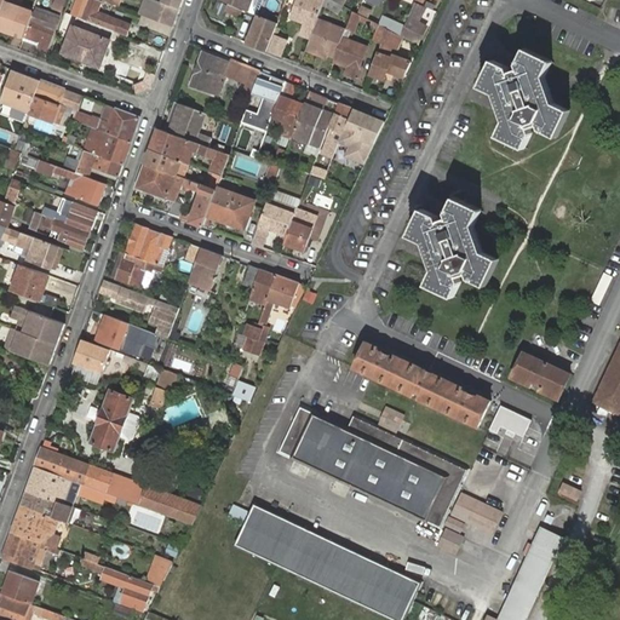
[(61,12),(65,0),(52,0),(50,7),(61,12)]
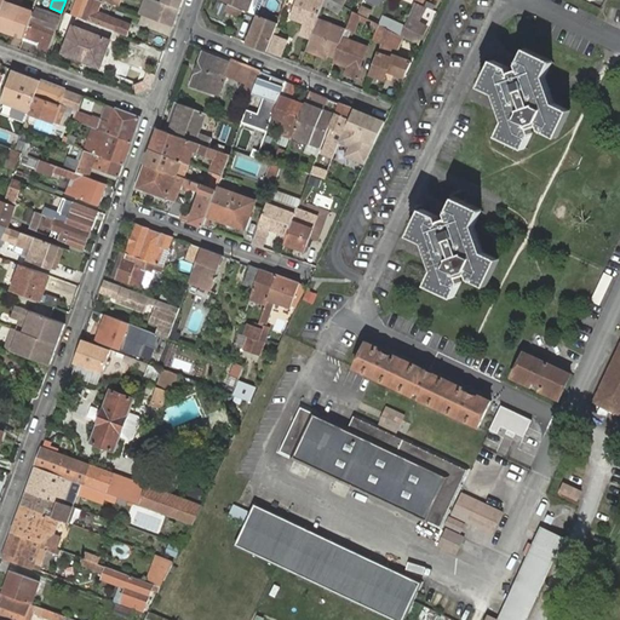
[(79,0),(74,15),(101,26),(104,15),(98,12),(102,3),(95,0),(79,0)]
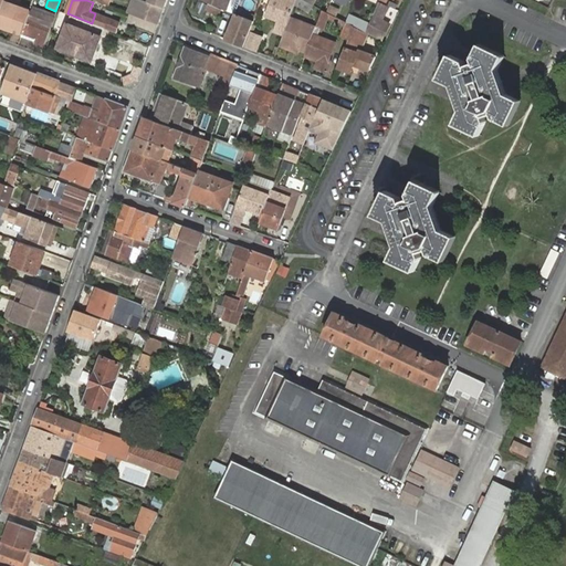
[(167,0),(152,0),(152,3),(143,0),(135,0),(130,14),(135,17),(158,25),(167,0)]
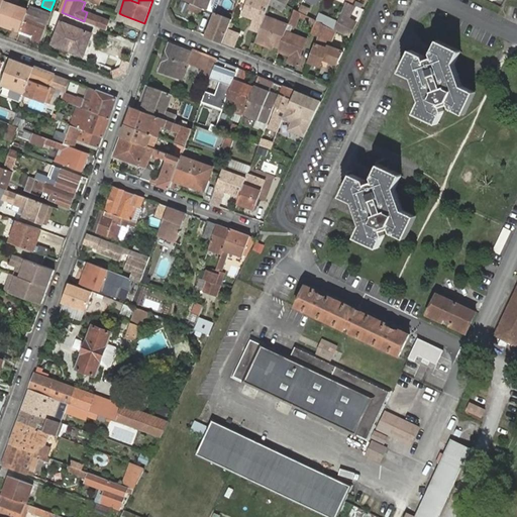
[(208,10),(212,0),(183,0),(191,3),(203,8),(208,10)]
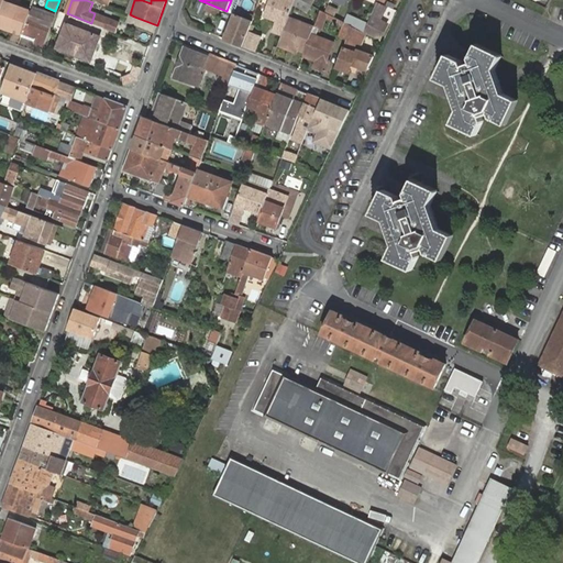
[(283,36),(288,20),(294,6),(296,0),(268,0),(263,18),(276,22),(272,32),(283,36)]
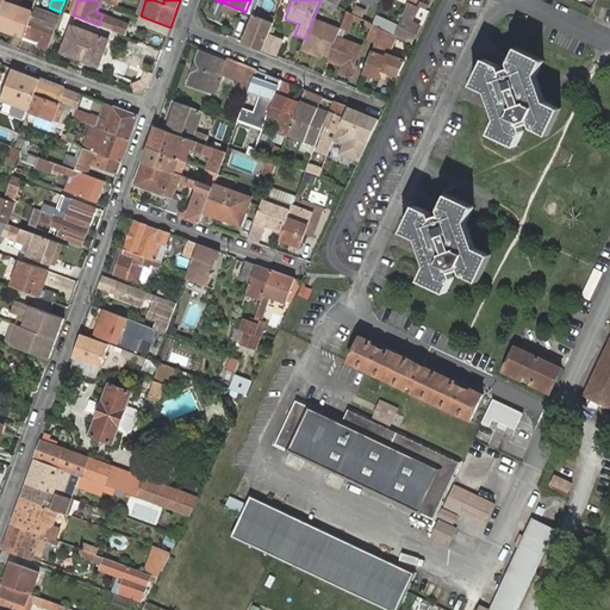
[(321,0),(318,6),(335,14),(342,0),(321,0)]
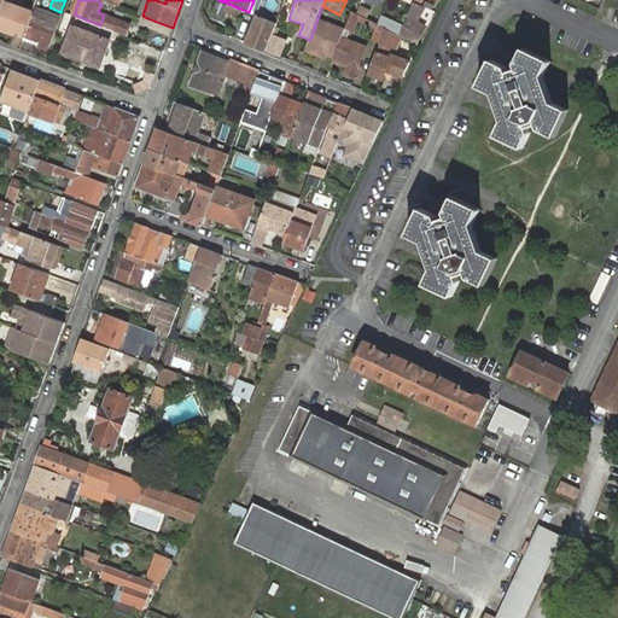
[(423,3),(417,0),(414,0),(410,10),(418,13),(423,3)]
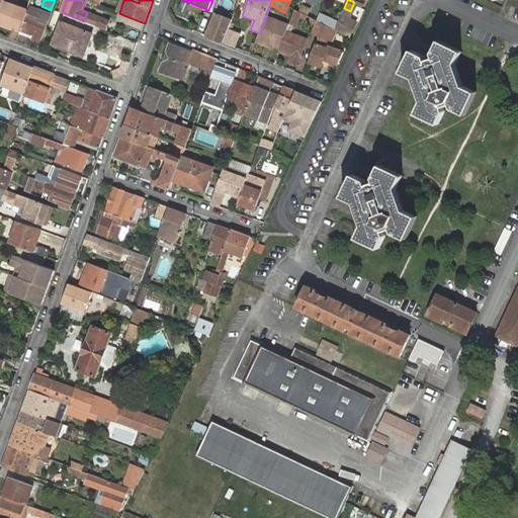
[(0,23),(21,32),(28,11),(5,2),(0,15),(0,23)]
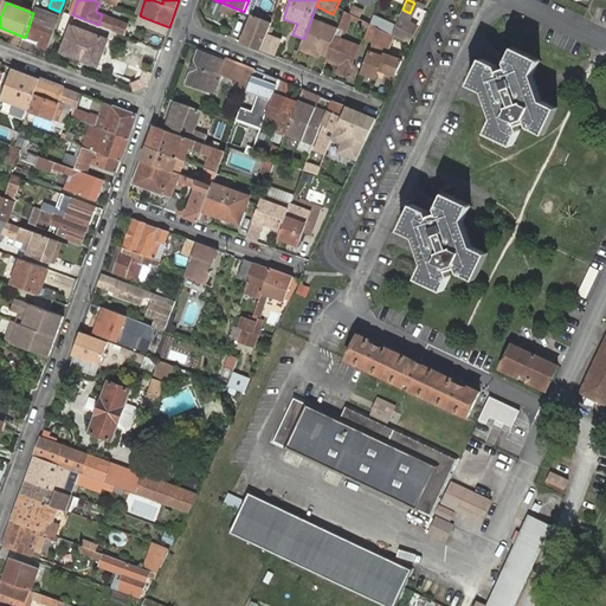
[(238,10),(224,4),(223,11),(236,15),(238,10)]
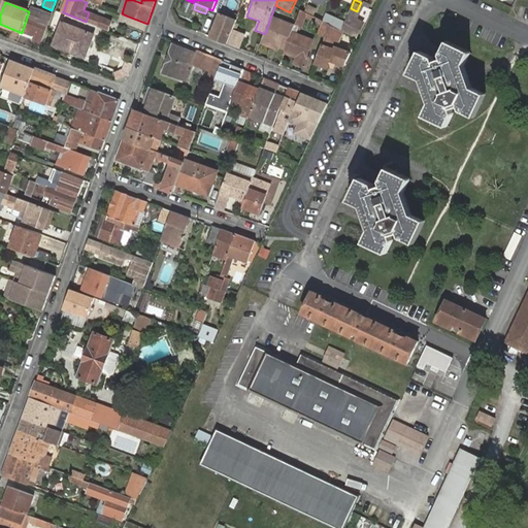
[(306,4),(304,10),(315,13),(317,7),(306,4)]
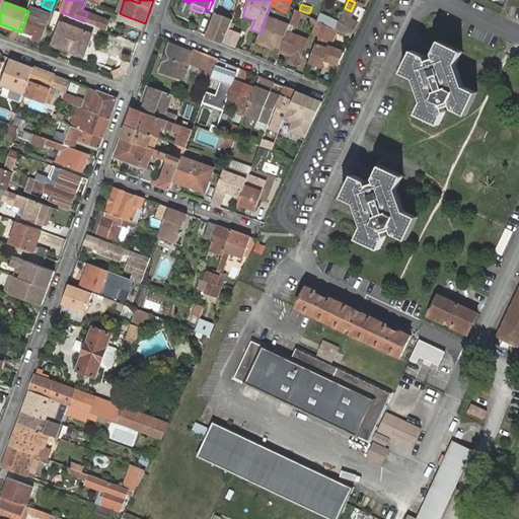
[(314,34),(320,36),(324,23),(318,20),(296,9),(290,27),(282,49),(292,53),(291,56),(289,62),(300,66),(304,57),(301,56),(308,40),(293,33),(296,26),(298,27),(303,18),(317,25),(314,34)]
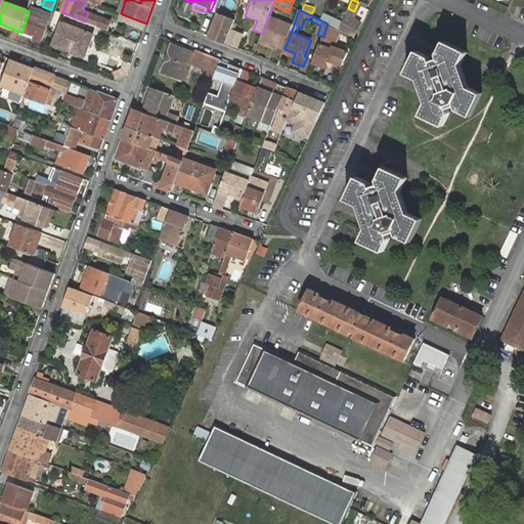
[(40,32),(46,34),(52,17),(32,10),(26,27),(32,29),(30,34),(39,37),(40,32)]
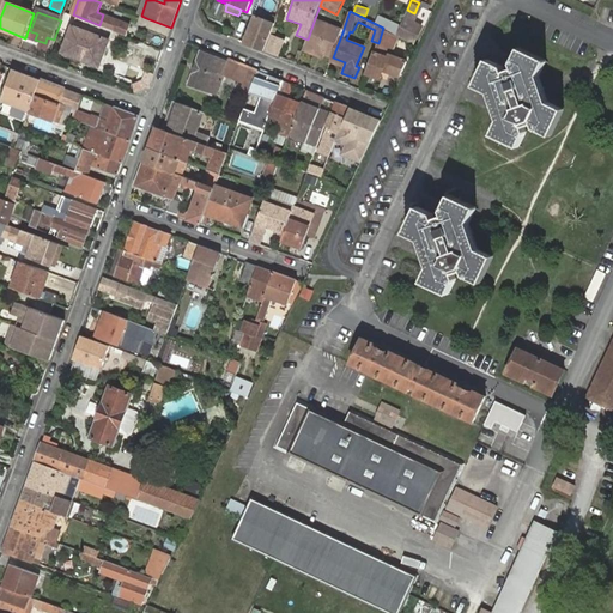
[(132,25),(103,14),(99,25),(127,36),(132,25)]
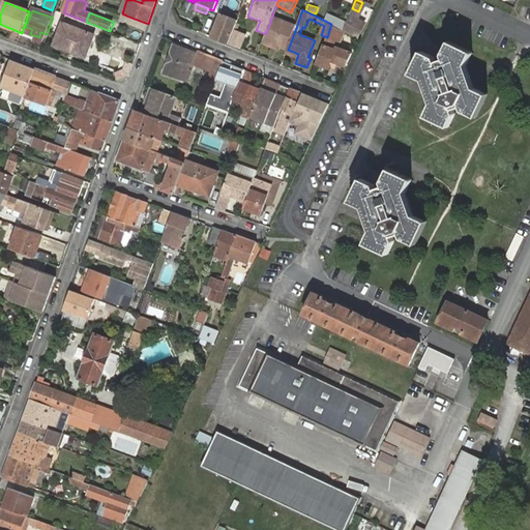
[(345,31),(357,36),(365,20),(351,12),(344,30),(345,31)]
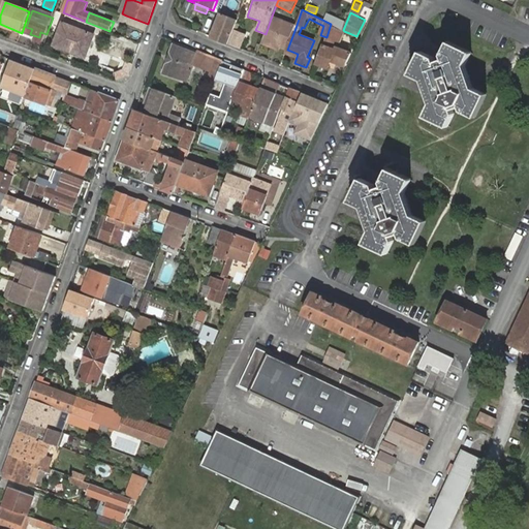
[(213,38),(228,44),(235,30),(238,21),(222,13),(213,38)]
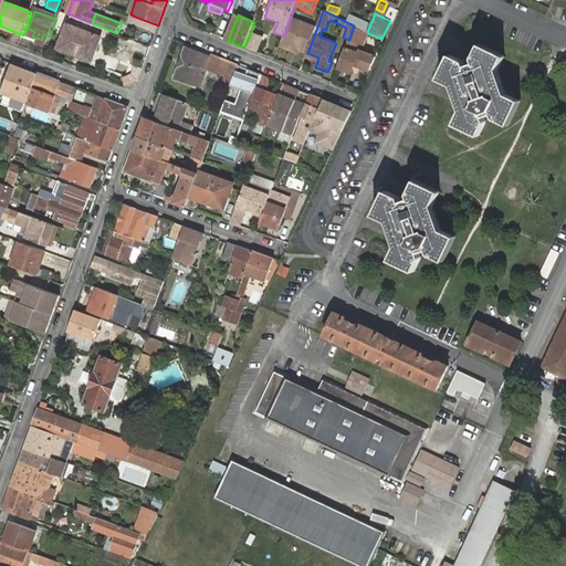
[(155,34),(158,25),(135,17),(133,25),(155,34)]
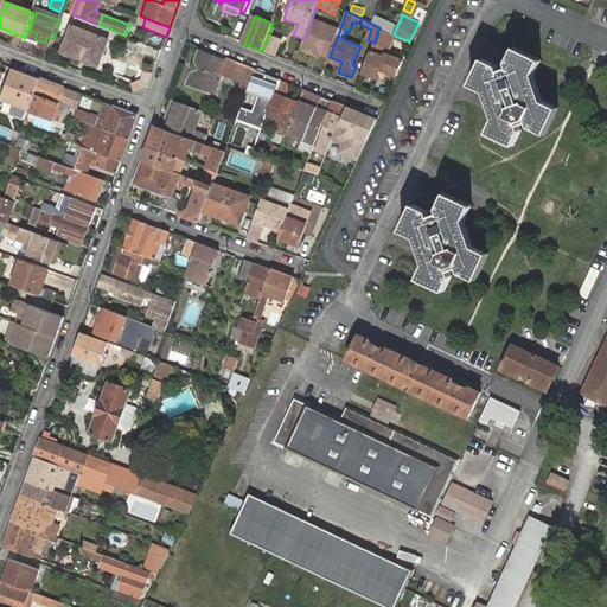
[(301,48),(330,58),(330,57),(339,32),(311,21),(305,39),(301,48)]
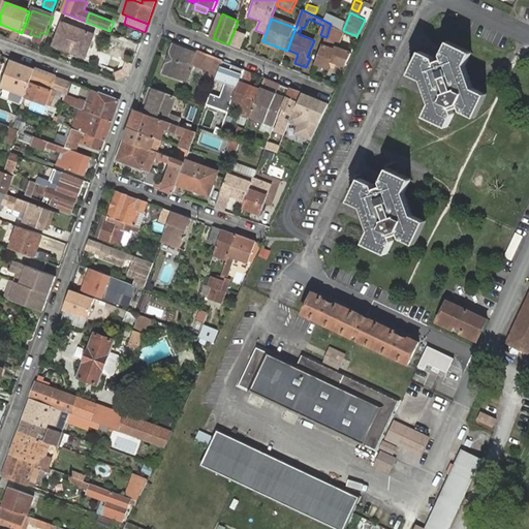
[(95,34),(62,21),(53,45),(86,58),(95,34)]
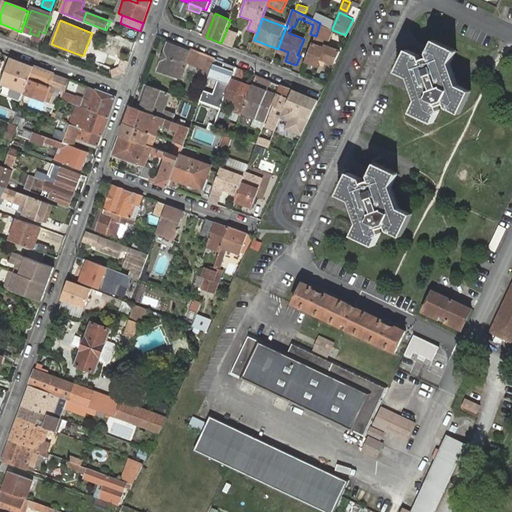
[(316,36),(306,62),(317,67),(321,59),(326,62),(334,65),(339,53),(331,49),(326,47),(329,39),(333,30),(332,29),(320,23),(316,36)]
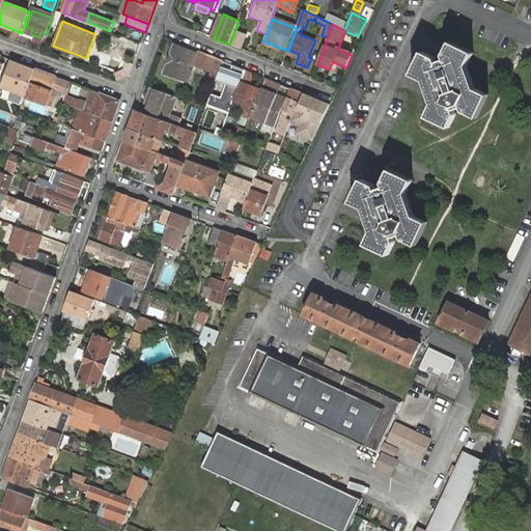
[(248,34),(235,30),(229,45),(242,50),(248,34)]
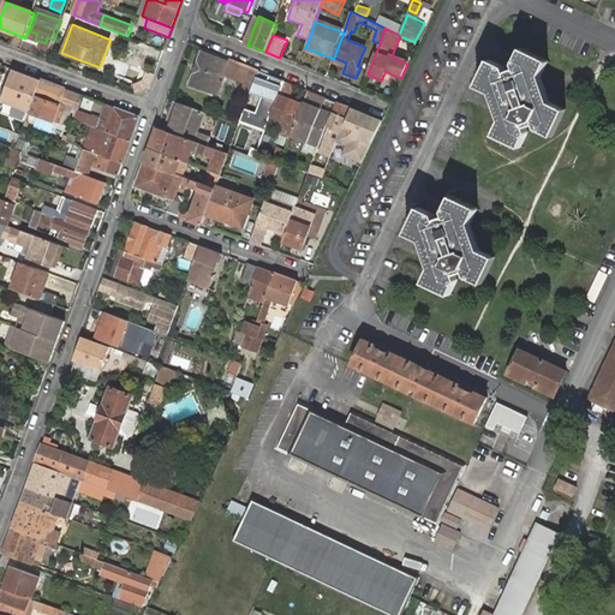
[(545,87),(542,75),(549,60),(523,47),(514,64),(517,69),(507,72),(505,66),(489,59),(477,85),(491,93),(501,120),(494,135),(521,148),(529,132),(526,127),(536,124),(537,129),(554,136),(566,109),(551,102),(545,87)]
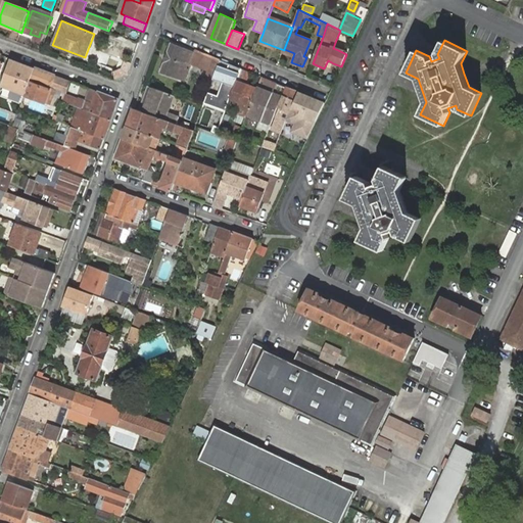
[(187,59),(190,51),(172,44),(161,72),(179,79),(185,62),(189,64),(190,61),(187,59)]
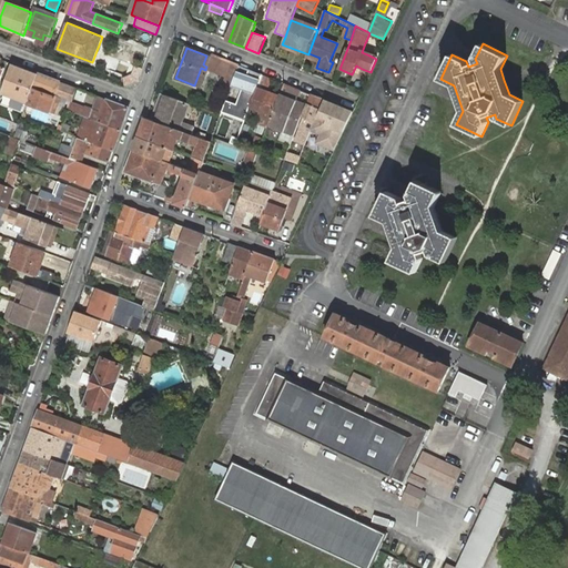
[(232,63),(206,52),(206,56),(203,64),(206,67),(205,70),(201,68),(194,85),(203,89),(210,70),(227,77),(232,63)]
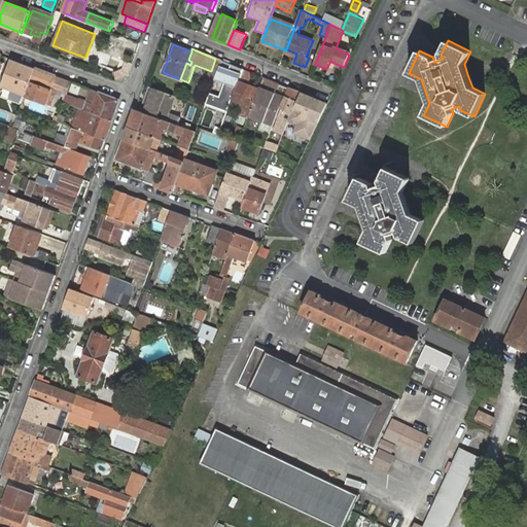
[(209,77),(215,79),(215,78),(220,66),(222,61),(215,59),(211,71),(209,77)]
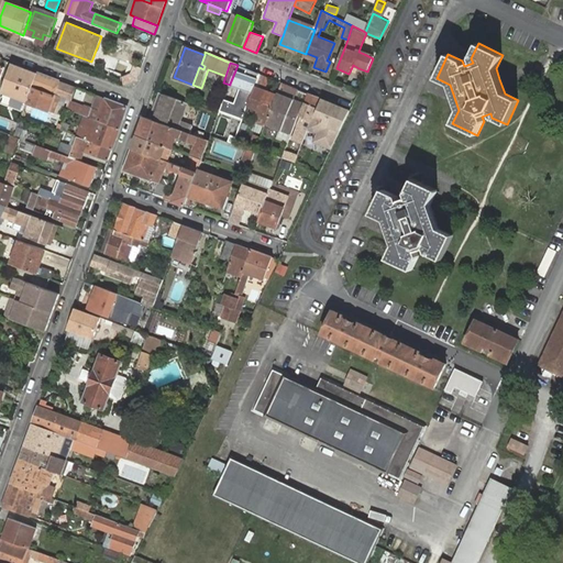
[(19,66),(12,64),(10,70),(2,92),(10,96),(12,89),(10,88),(19,66)]
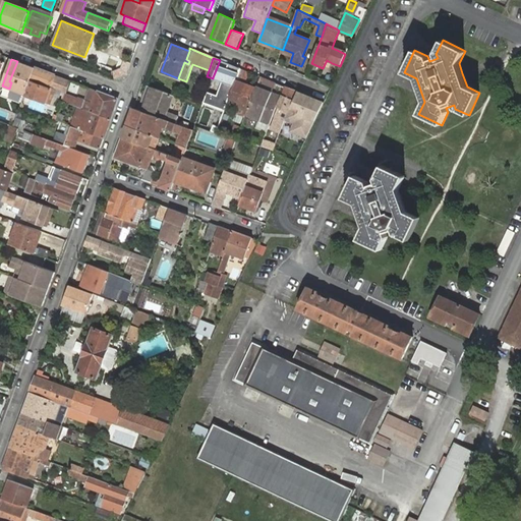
[(327,60),(323,68),(329,70),(332,63),(327,60)]
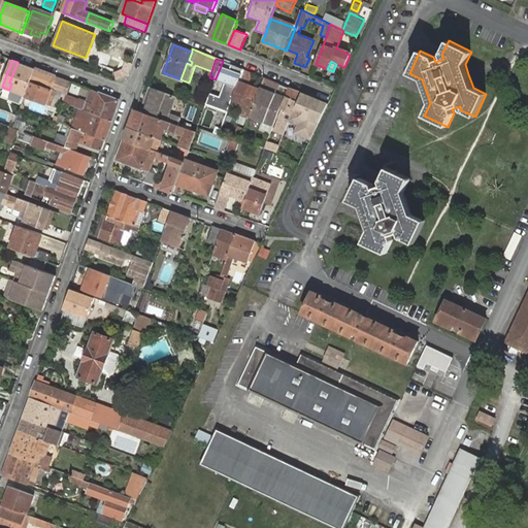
[(36,69),(18,62),(9,83),(11,84),(9,90),(27,95),(30,87),(31,84),(36,69)]
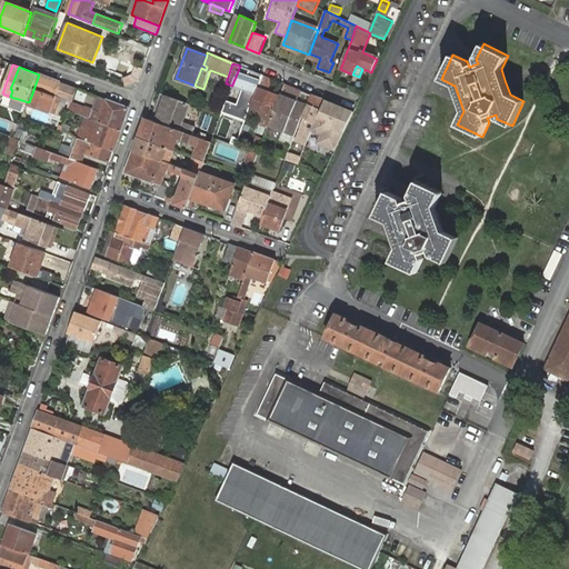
[(261,80),(238,71),(232,85),(243,89),(237,105),(228,101),(223,112),(245,120),(261,80)]
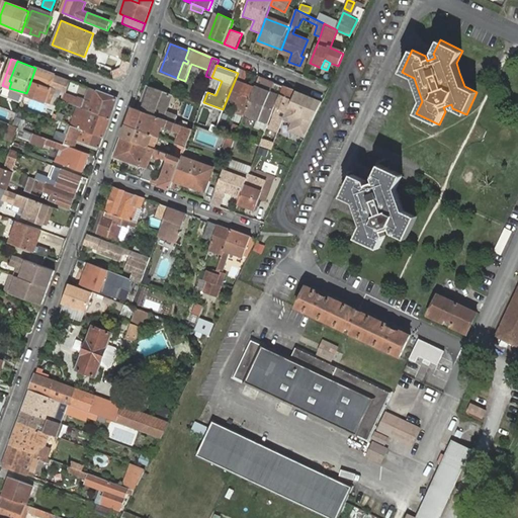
[(55,75),(35,68),(30,82),(48,89),(50,89),(55,75)]
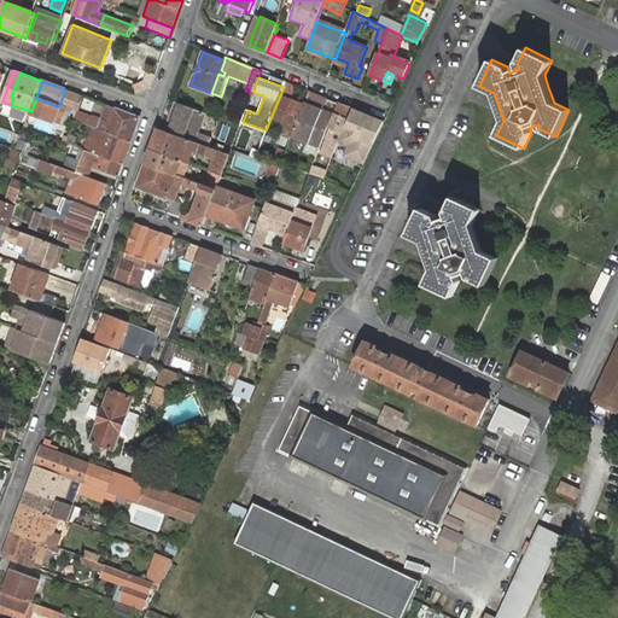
[(57,106),(36,98),(35,101),(51,108),(47,117),(52,118),(57,106)]
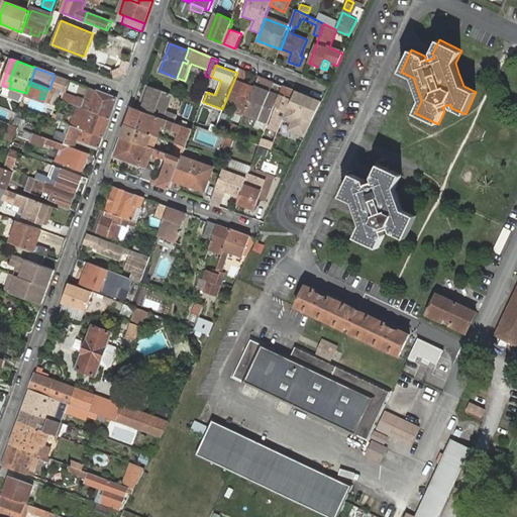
[(236,114),(243,117),(244,114),(253,91),(254,88),(245,84),(241,93),(237,92),(234,101),(240,104),(236,114)]
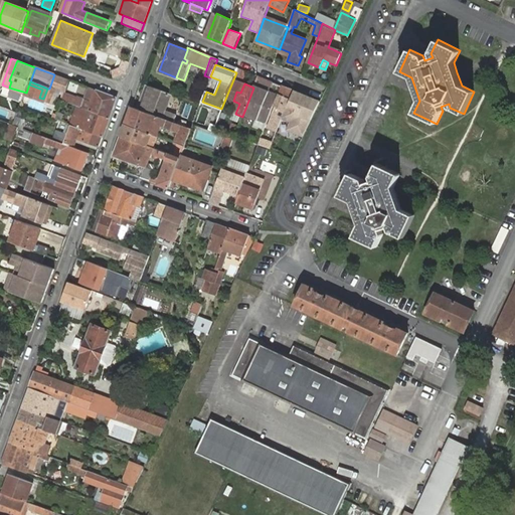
[(42,90),(29,84),(26,93),(39,98),(42,90)]
